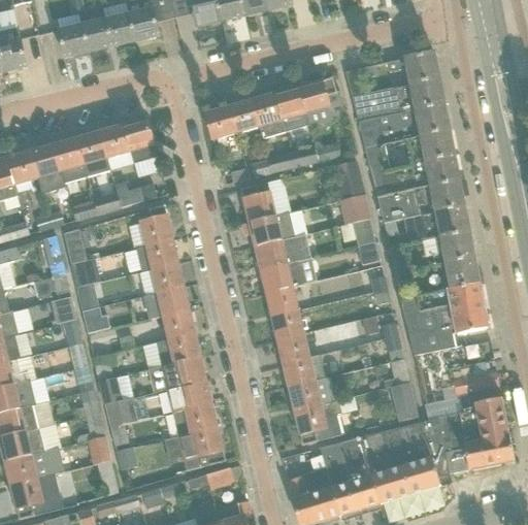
[(71,0),(74,13),(83,11),(80,0),(71,0)]
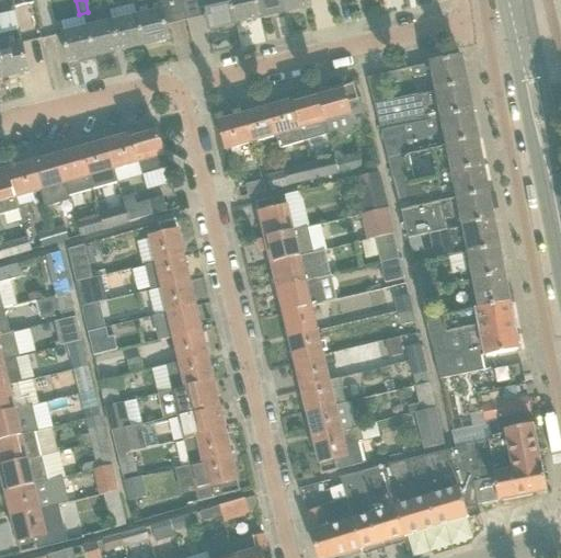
[(139,0),(134,1),(137,12),(144,43),(169,36),(165,22),(164,15),(161,0),(139,0)]
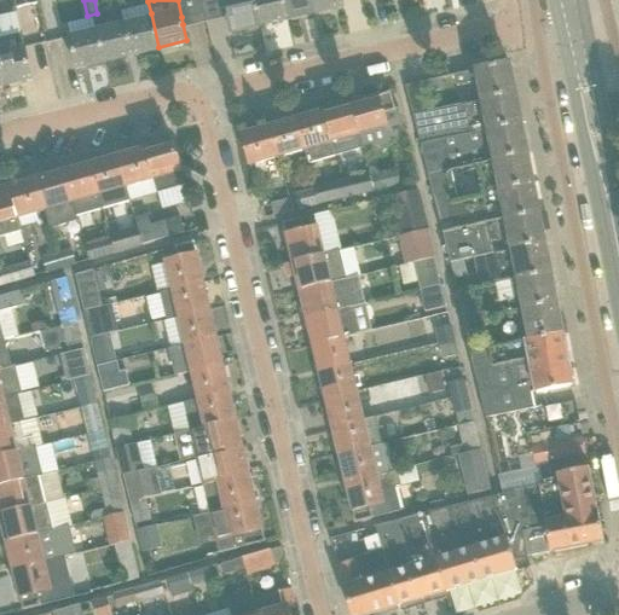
[(224,0),(226,6),(227,15),(231,30),(242,28),(243,32),(247,34),(258,32),(260,28),(253,0),(224,0)]
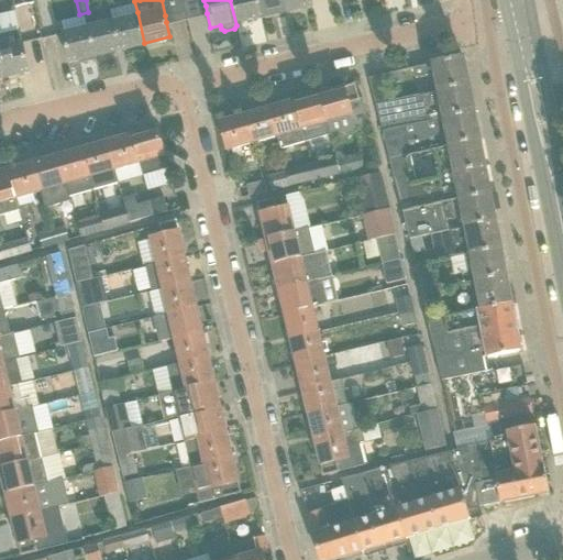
[(260,15),(256,0),(230,0),(236,25),(236,24),(235,21),(260,15)]
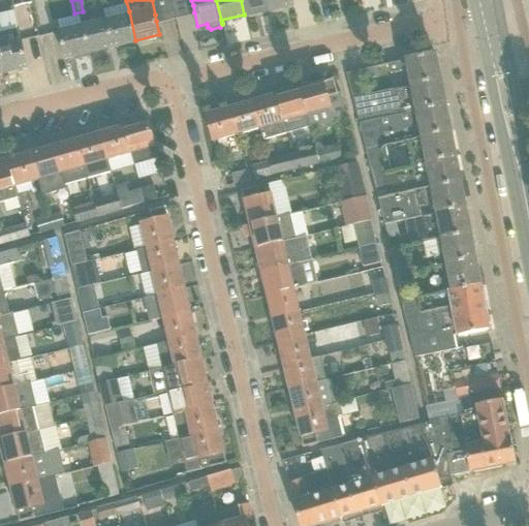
[(241,0),(244,14),(268,9),(266,0),(241,0)]
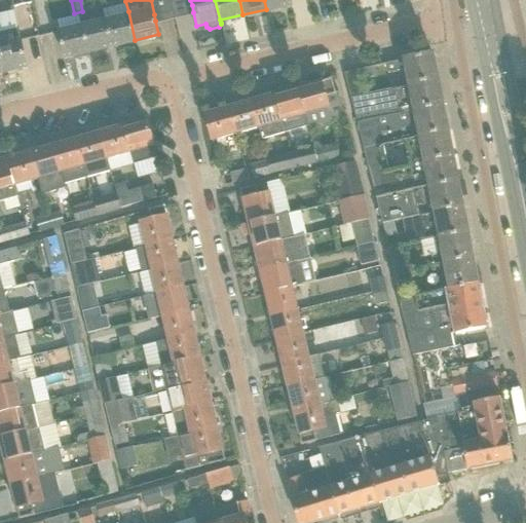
[(264,0),(266,9),(291,3),(290,0),(264,0)]
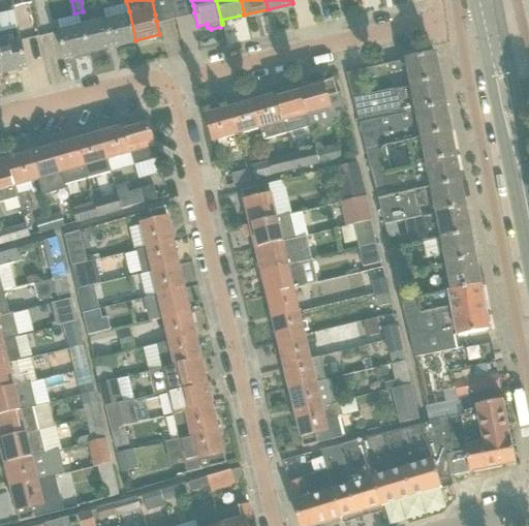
[(112,45),(135,40),(129,11),(105,17),(105,19),(112,45)]
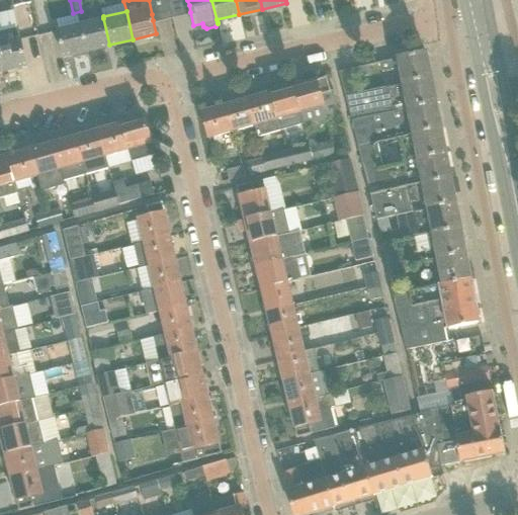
[(109,45),(103,18),(103,16),(80,21),(87,50),(109,45)]
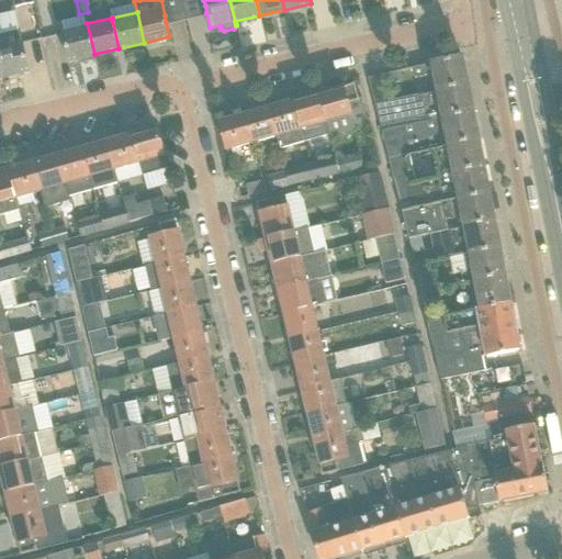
[(68,60),(94,54),(87,23),(62,30),(68,60)]
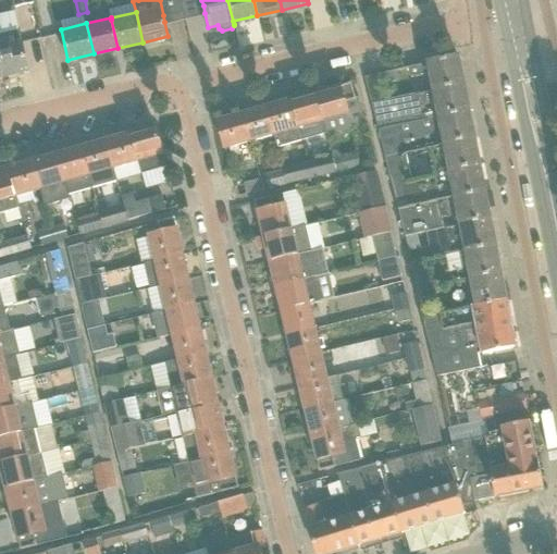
[(0,31),(0,66),(2,75),(28,69),(23,48),(19,27),(0,31)]
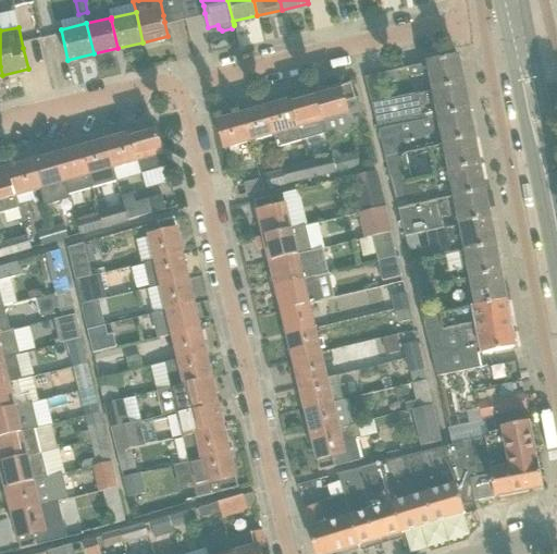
[(429,88),(463,81),(458,54),(429,60),(409,64),(411,75),(425,72),(429,88)]
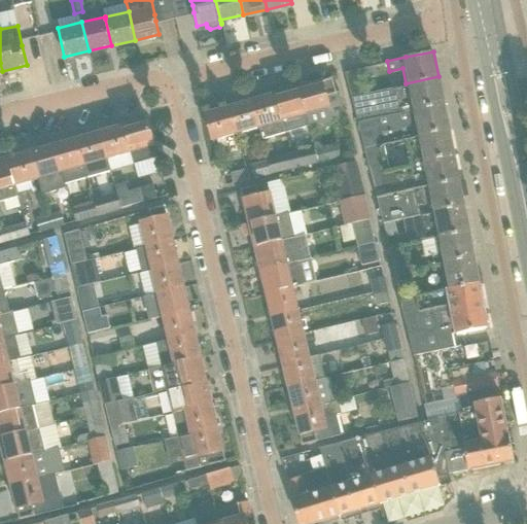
[(363,93),(359,77),(357,68),(345,71),(349,91),(350,96),(363,93)]
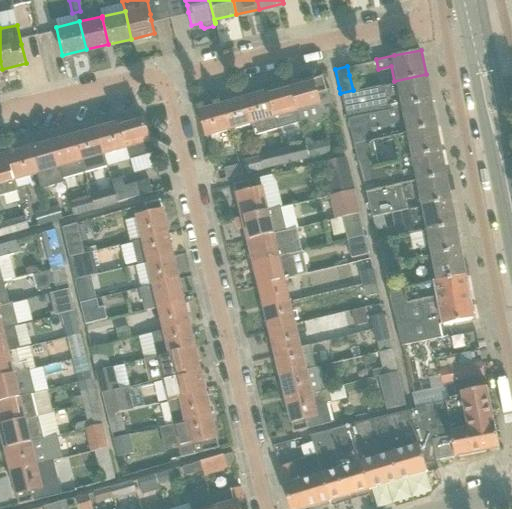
[(329,87),(326,88),(322,73),(290,83),(297,110),(319,104),(323,116),(336,113),(329,87)]
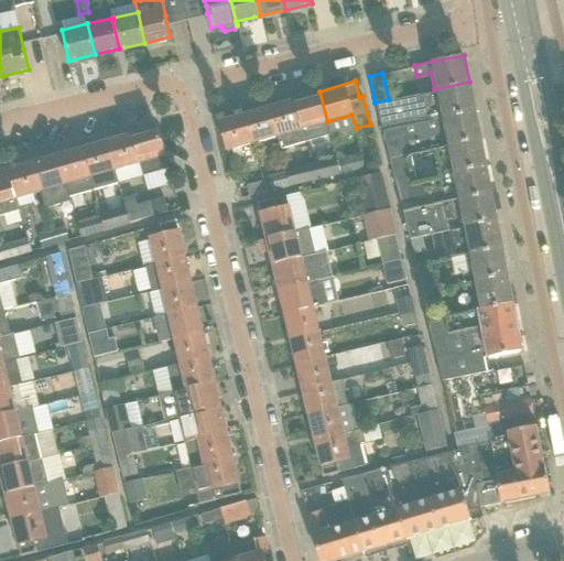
[(381,129),(475,110),(469,82),(434,89),(389,99),(375,103),(381,129)]
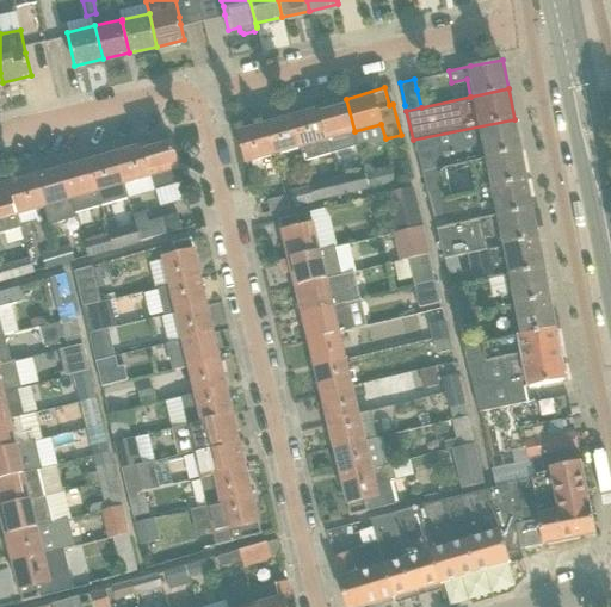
[(358,143),(355,131),(346,99),(319,106),(327,137),(331,150),(358,143)]
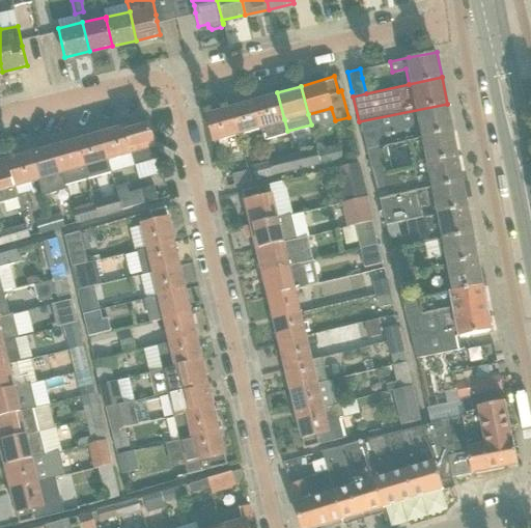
[(287,131),(284,119),(277,92),(253,99),(260,126),(260,127),(263,137),(287,131)]
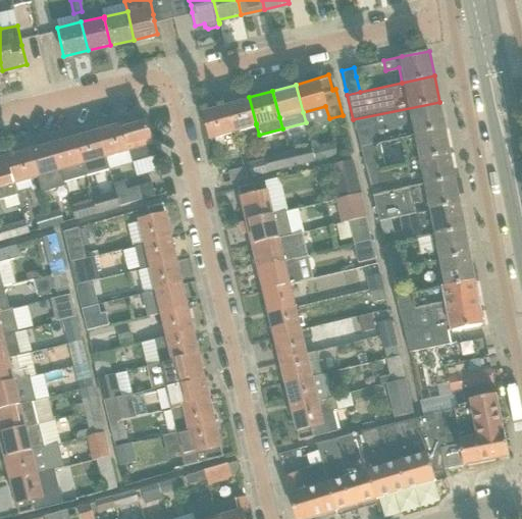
[(256,124),(256,123),(249,97),(226,104),(235,131),(256,124)]
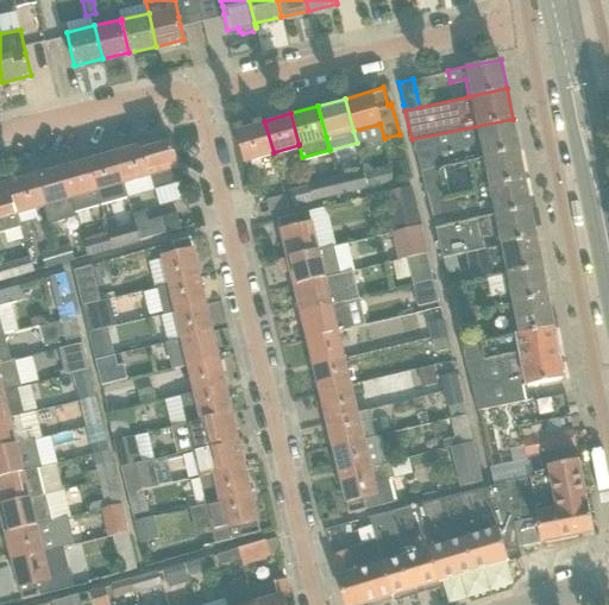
[(419,168),(518,147),(513,119),(412,139),(419,168)]
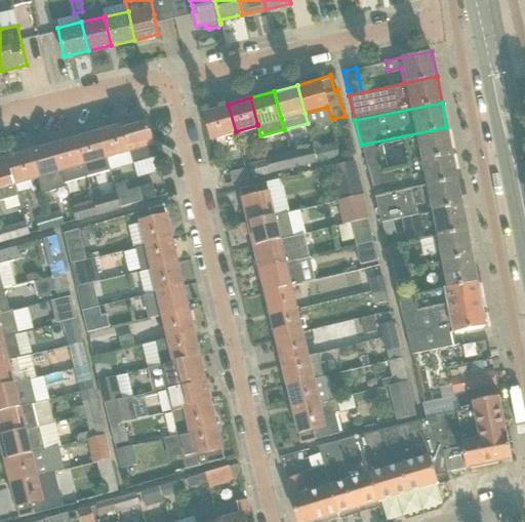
[(211,138),(236,131),(228,105),(204,111),(211,138)]
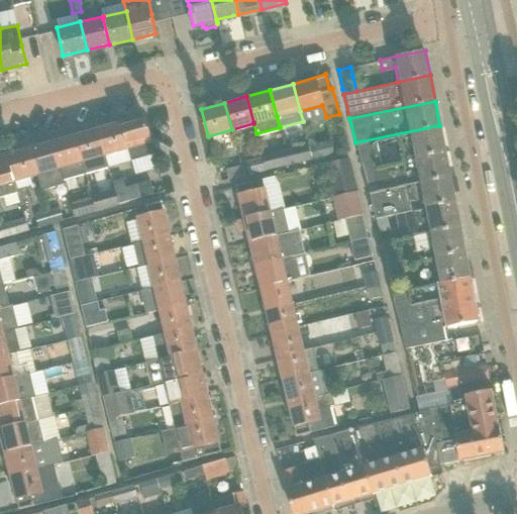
[(131,159),(154,152),(143,114),(120,121),(131,159)]
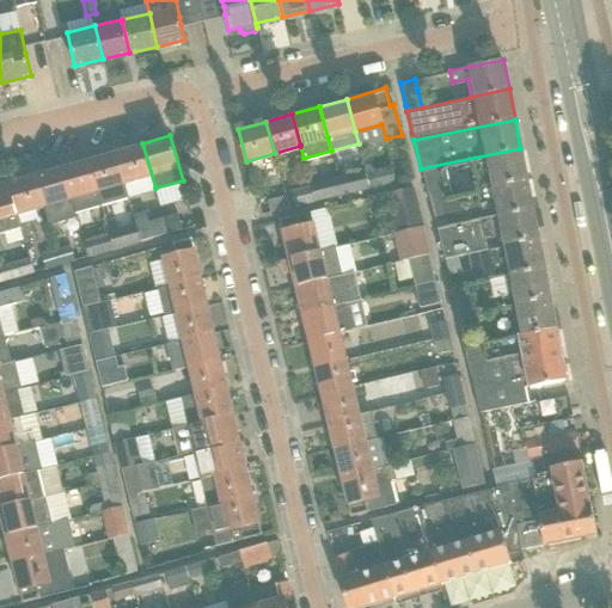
[(129,196),(155,188),(142,143),(116,151),(129,196)]
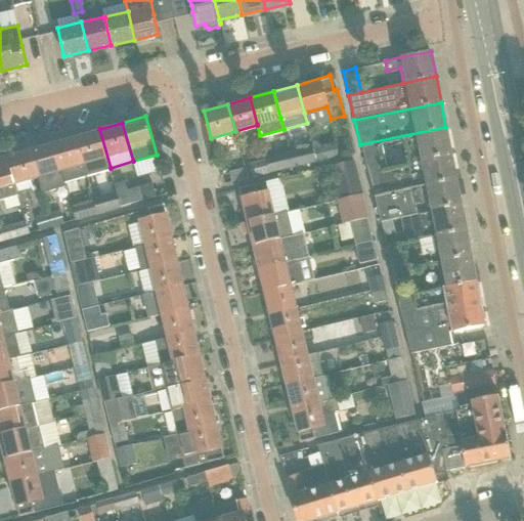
[(406,162),(450,153),(445,127),(360,144),(366,170),(385,166),(381,142),(401,138),(406,162)]
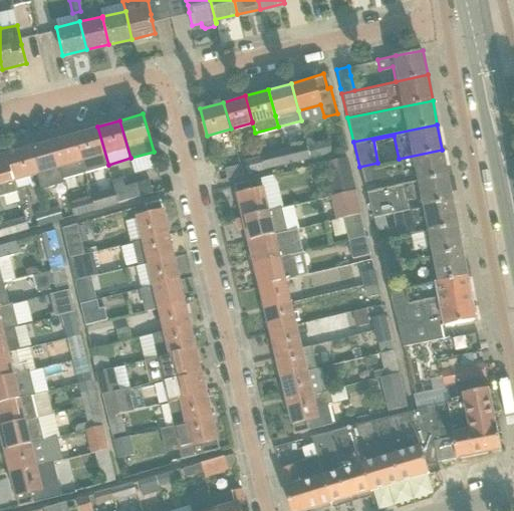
[(85,171),(108,165),(97,126),(75,133),(85,171)]
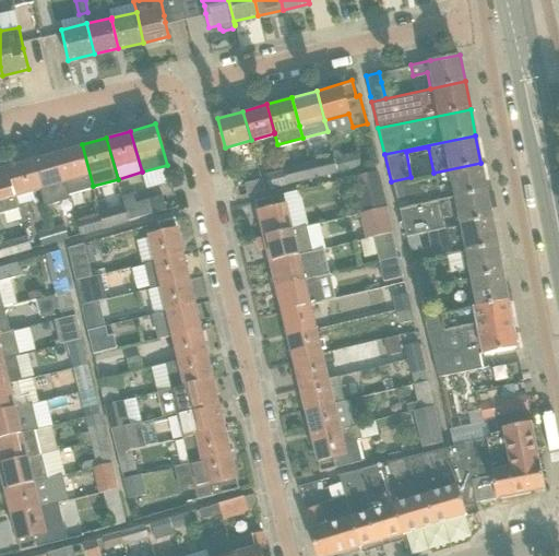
[(68,193),(70,192),(93,186),(82,144),(57,152),(68,193)]
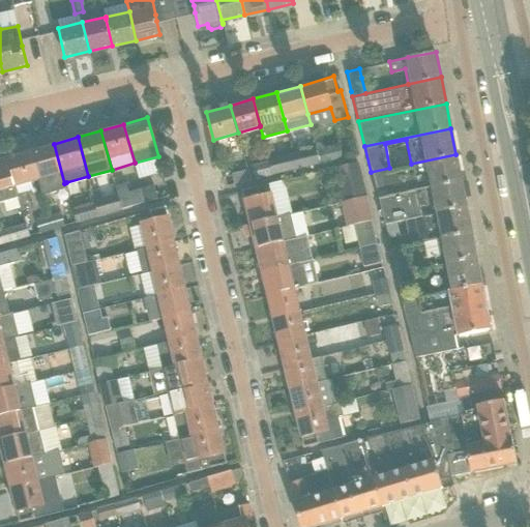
[(66,182),(64,183),(54,144),(30,150),(38,178),(37,178),(42,194),(67,186),(66,182)]
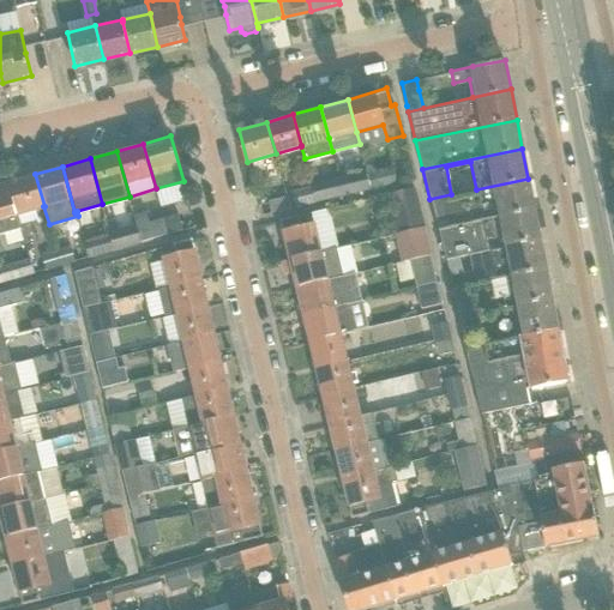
[(372,188),(385,185),(381,168),(367,171),(372,188)]
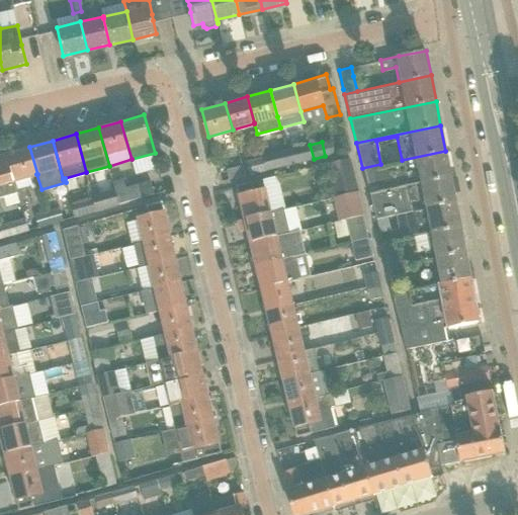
[(310,145),(308,146),(307,143),(286,149),(290,165),(314,159),(310,145)]
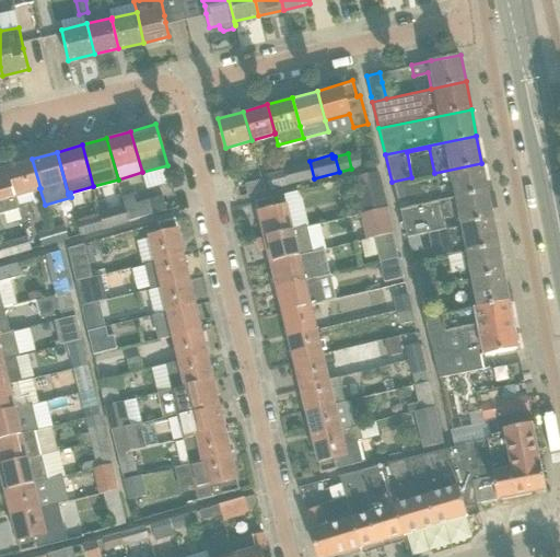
[(39,188),(41,188),(32,159),(8,166),(15,195),(39,188)]
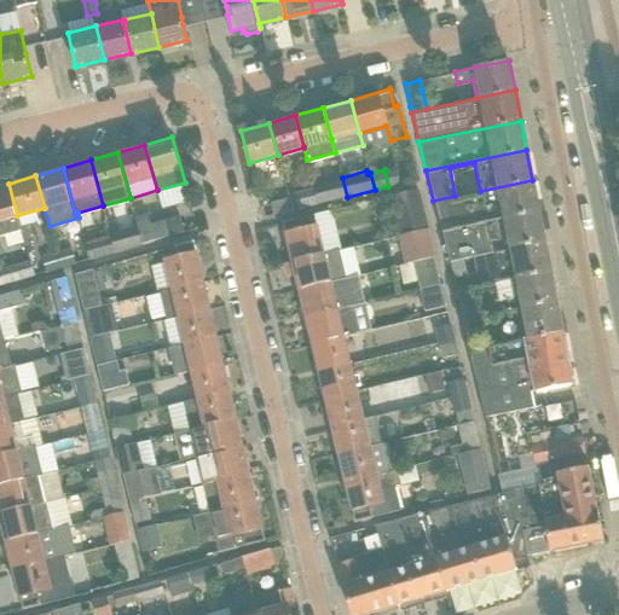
[(319,203),(347,197),(342,178),(314,184),(319,203)]
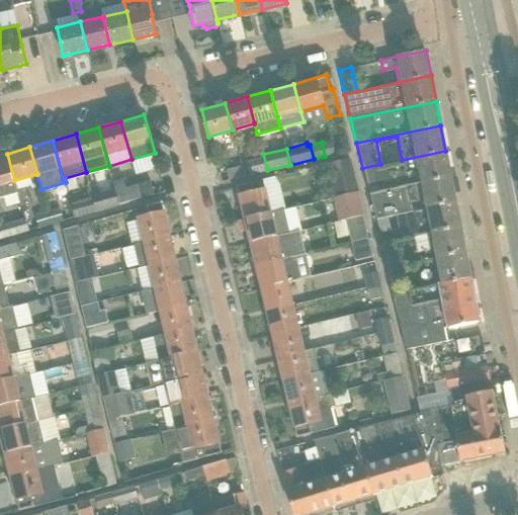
[(369,192),(450,175),(445,151),(402,160),(402,162),(381,166),(380,164),(362,168),(369,192)]
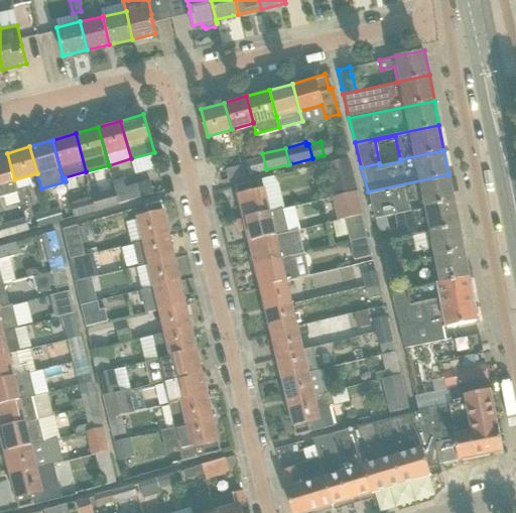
[(0,196),(18,190),(14,179),(7,153),(0,154),(0,196)]
